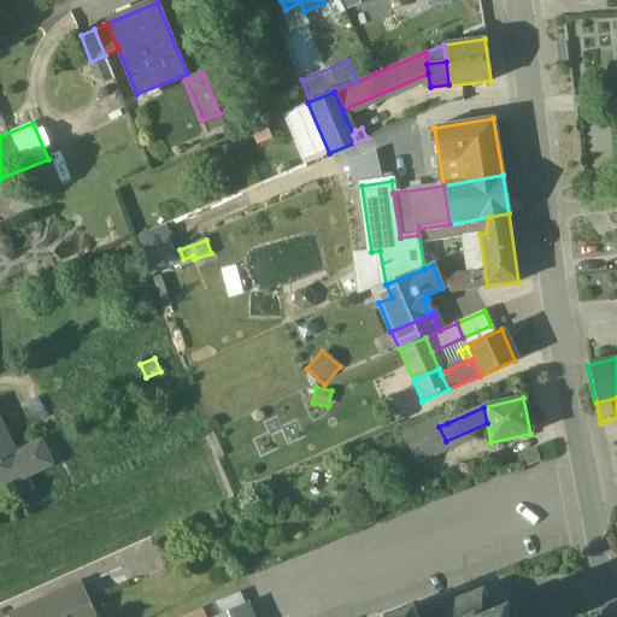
[(444,417),(421,427),(433,453),(450,446),(446,441),(439,427),(447,423),(444,417)]
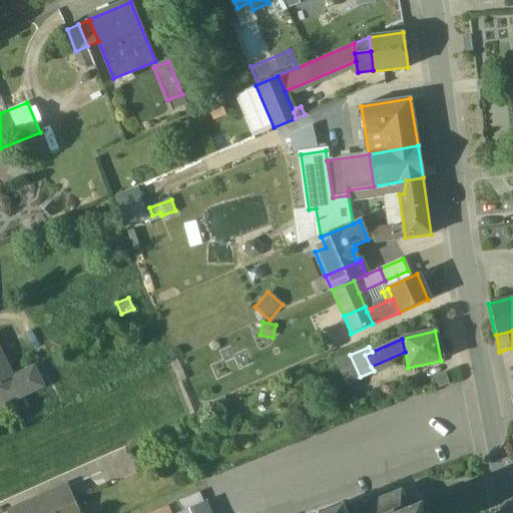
[(512,348),(499,352),(501,363),(512,359),(512,348)]
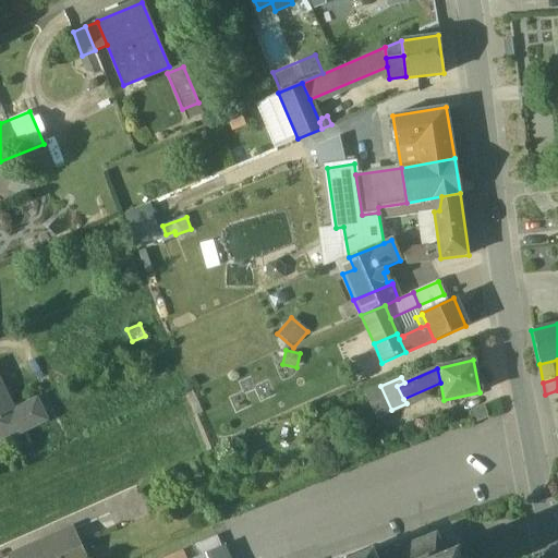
[(36,403),(14,414),(0,385),(0,433),(1,433),(5,440),(23,432),(45,422),(36,403)]
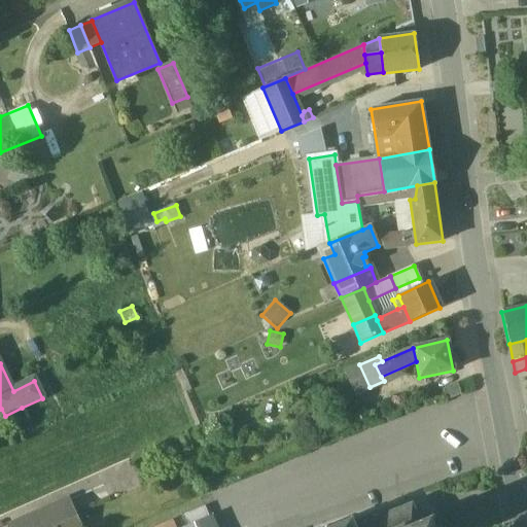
[(359,364),(346,371),(356,393),(370,387),(359,364)]
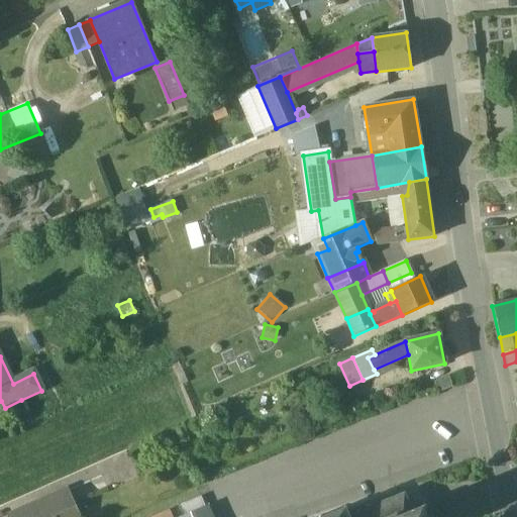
[(446,378),(434,383),(438,392),(450,387),(446,378)]
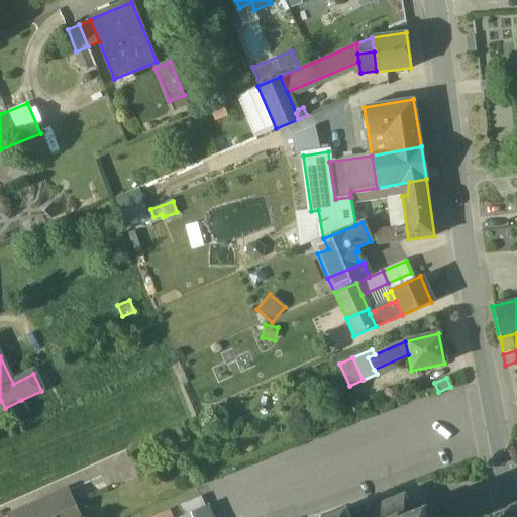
[(67,491),(10,515),(10,516),(71,516),(62,496),(68,493),(67,491)]
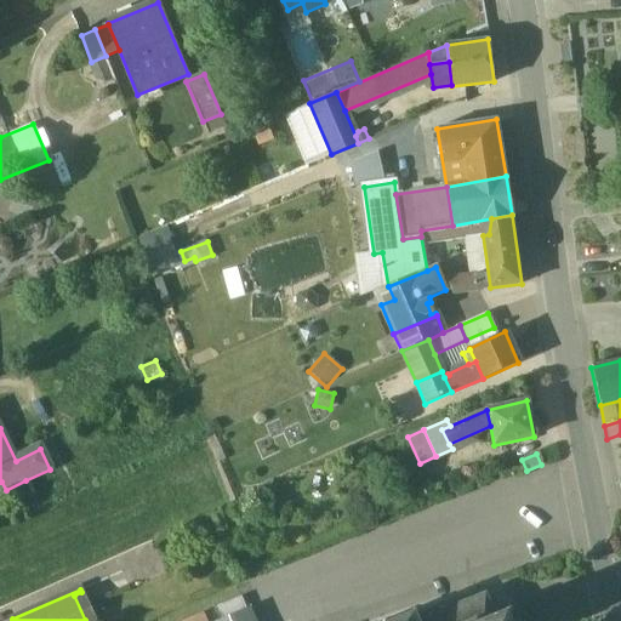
[(410,615),(394,620),(385,620),(380,620),(517,620),(516,617),(512,619),(508,610),(493,617),(485,599),(488,594),(484,592),(483,596),(473,599),(471,598),(468,602),(444,611),(443,607),(438,608),(440,613),(420,620),(416,620),(415,616),(417,610),(412,608),(410,615)]
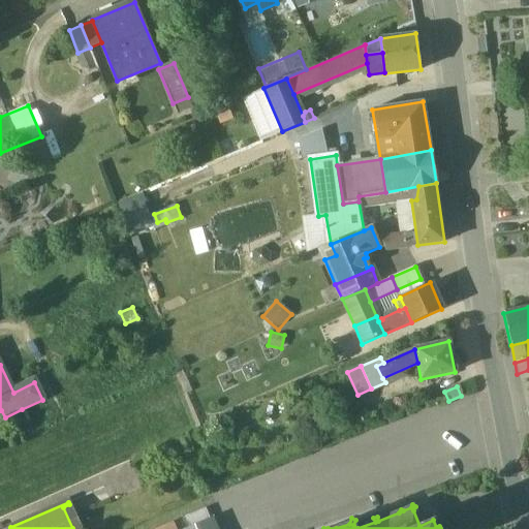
[(188,523),(210,516),(207,507),(185,516),(188,523)]
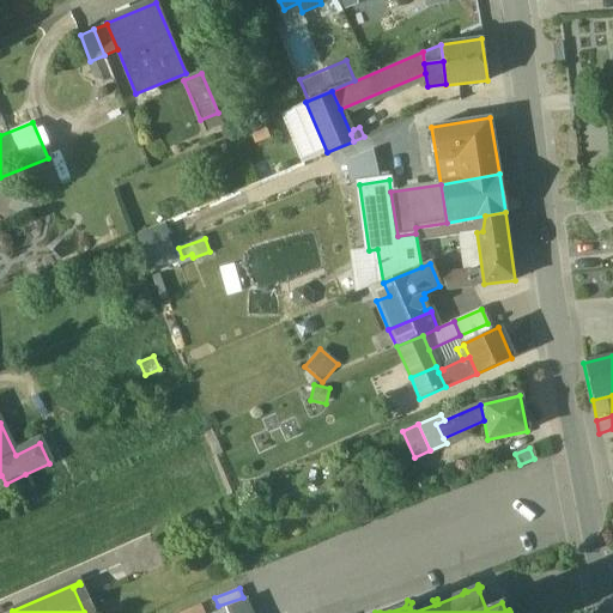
[(248,612),(243,601),(217,612),(248,612)]
